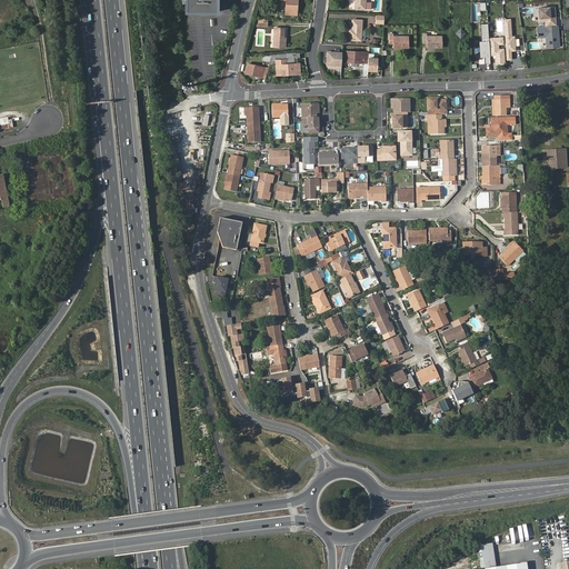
[(217,0),(186,0),(187,11),(218,11),(217,0)]
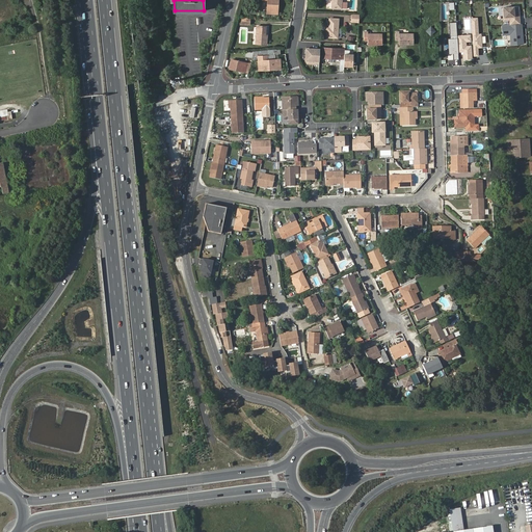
[(276,4),(276,0),(267,0),(267,14),(277,14),(278,4),(276,4)]
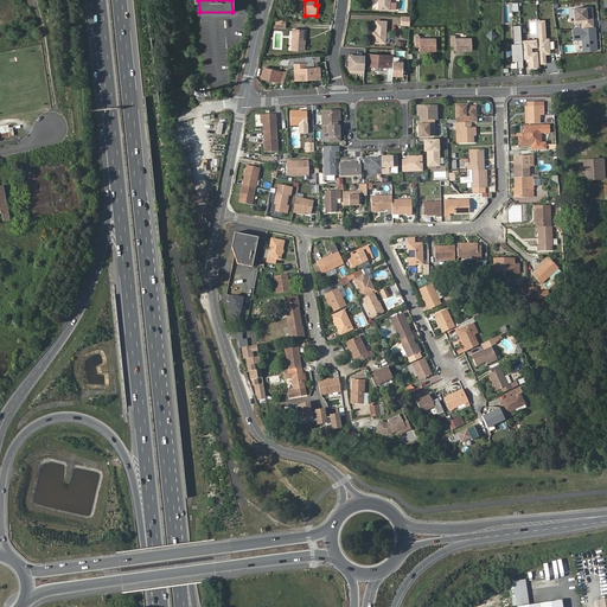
[(592,7),(574,8),(575,23),(582,23),(582,27),(592,27),(594,27),(592,7)]
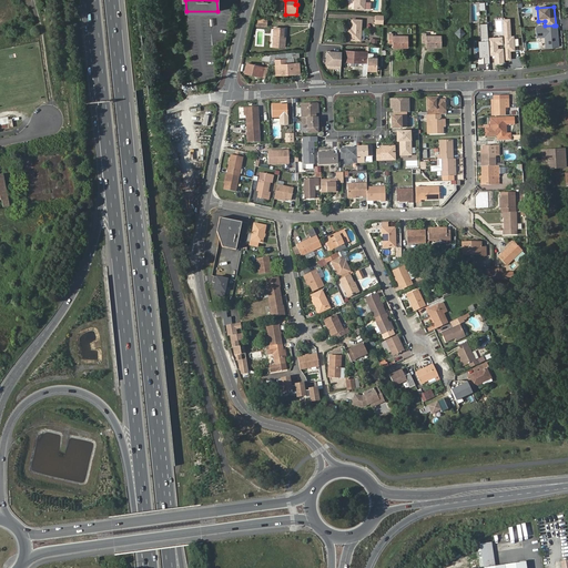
[(375,23),(384,24),(384,16),(375,14),(375,23)]
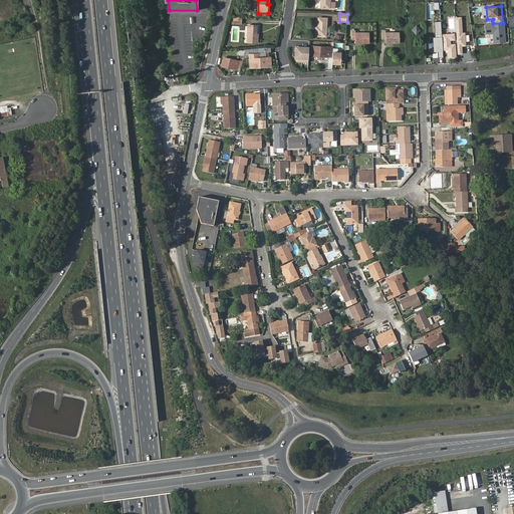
[(315,25),(315,36),(326,36),(327,18),(318,17),(318,26),(315,25)]
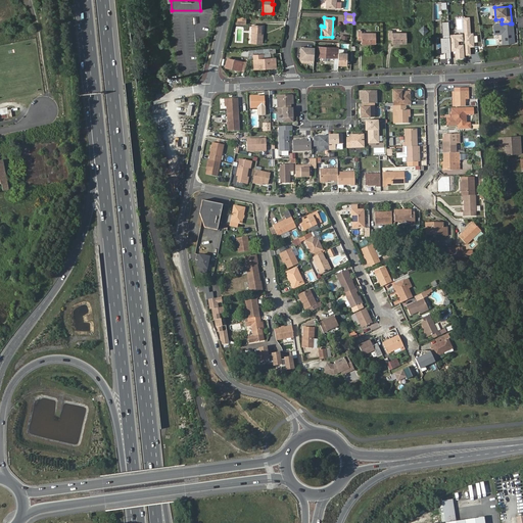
[(449,20),(441,21),(442,37),(440,37),(441,53),(445,53),(446,59),(452,59),(452,51),(456,51),(456,59),(466,58),(466,55),(471,55),(470,47),(474,46),(474,35),(471,35),(470,18),(464,18),(465,34),(450,35),(449,20)]
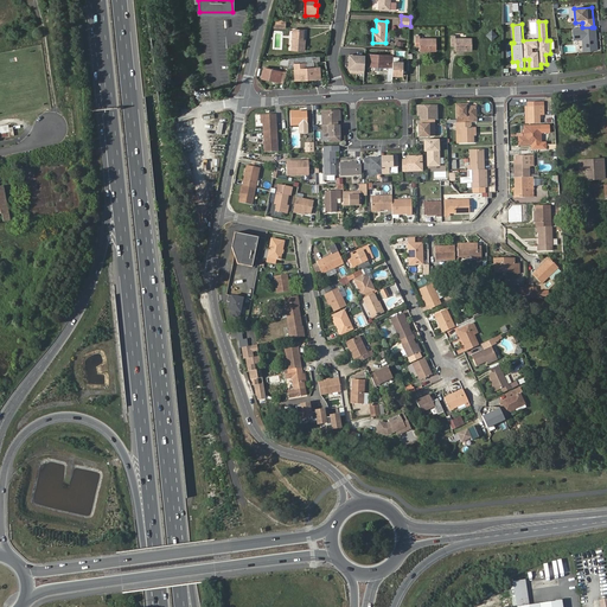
[(596,50),(595,38),(593,38),(592,27),(582,27),(572,29),(573,40),(582,39),(583,51),(596,50)]
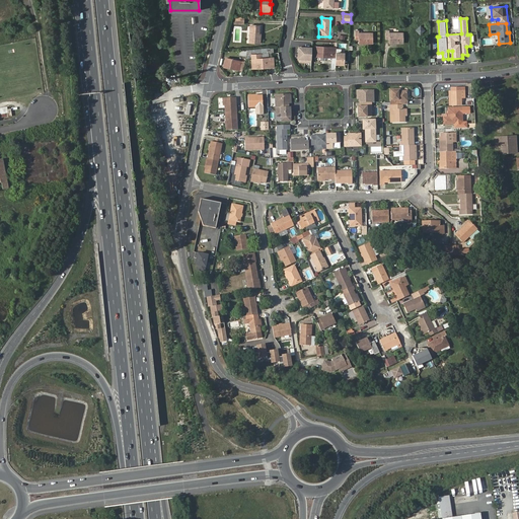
[(250,25),(249,43),(261,43),(261,34),(260,33),(261,25),(250,25)]
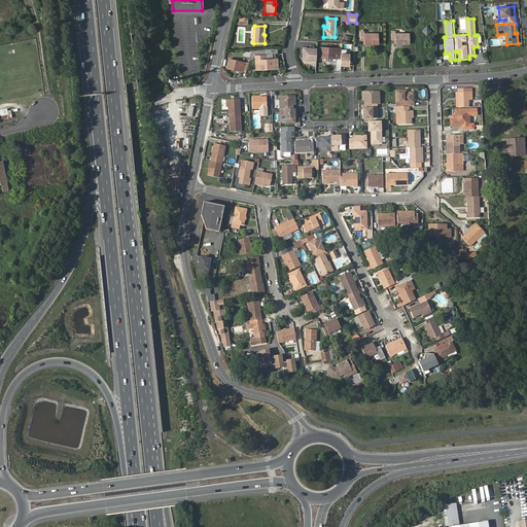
[(361,31),(361,39),(364,39),(364,44),(379,44),(379,33),(364,33),(364,31),(361,31)]
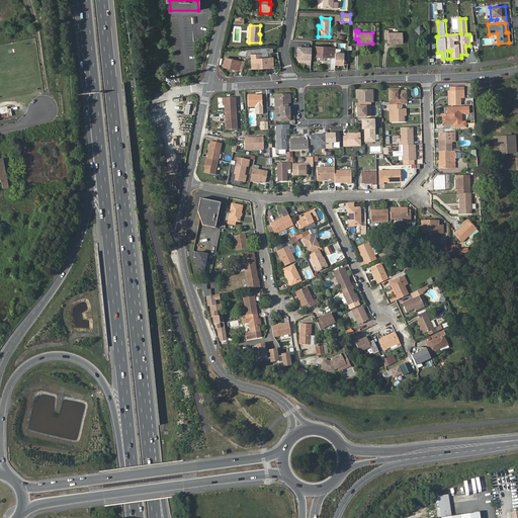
[(385,30),(385,38),(389,38),(389,44),(404,42),(403,32),(389,32),(389,30),(385,30)]
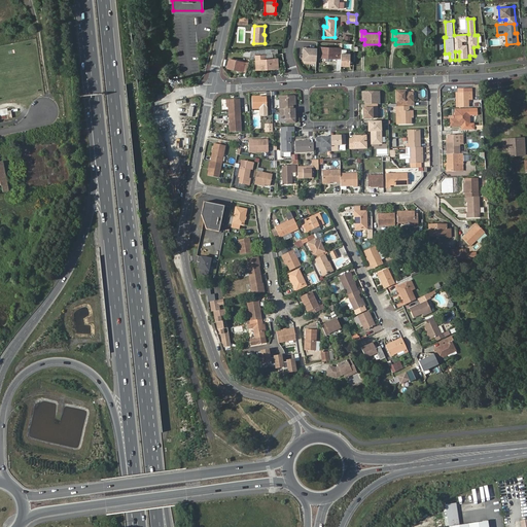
[(316,64),(317,49),(314,49),(314,48),(307,47),(307,49),(304,49),(303,60),(305,63),(316,64)]
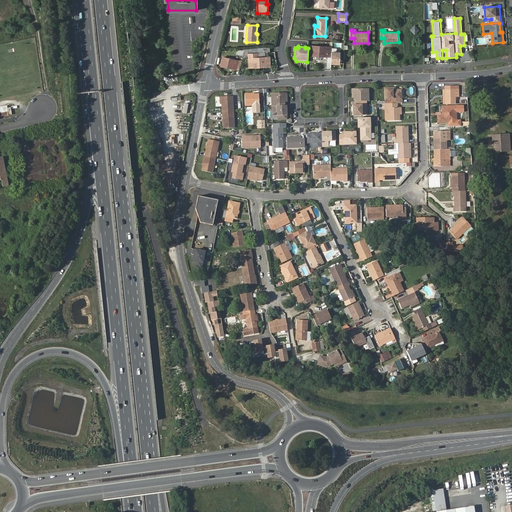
[(322,55),(322,56),(331,56),(330,64),(340,65),(340,51),(332,51),(332,47),(311,46),(310,55),(316,56),(316,54),(322,55)]
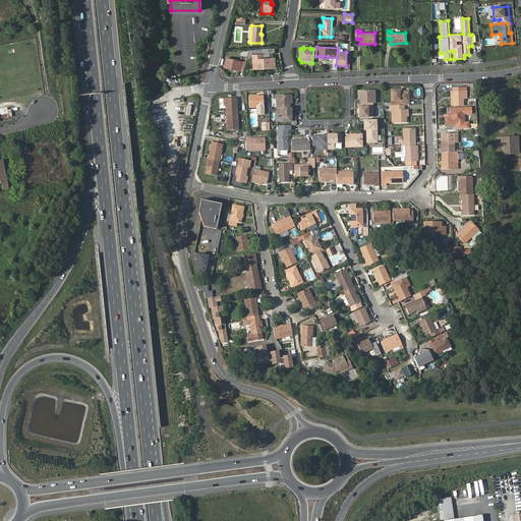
[(256,59),(256,68),(263,68),(263,66),(275,66),(275,58),(259,59),(259,54),(253,55),(253,59),(256,59)]
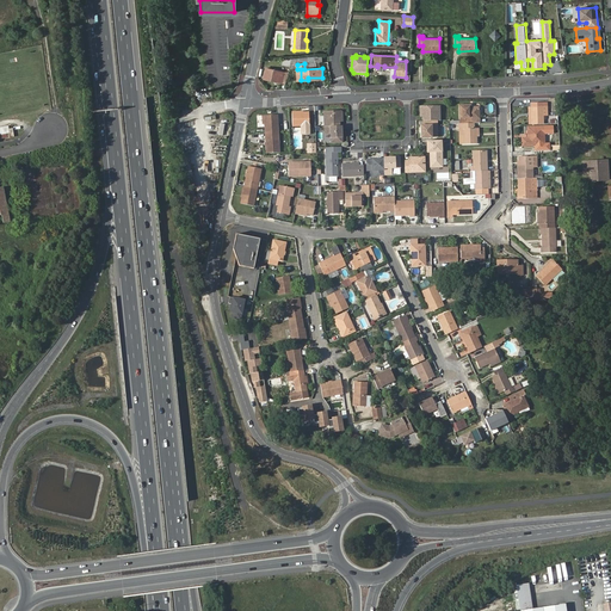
[(266,68),(264,79),(282,82),(284,73),(266,68)]
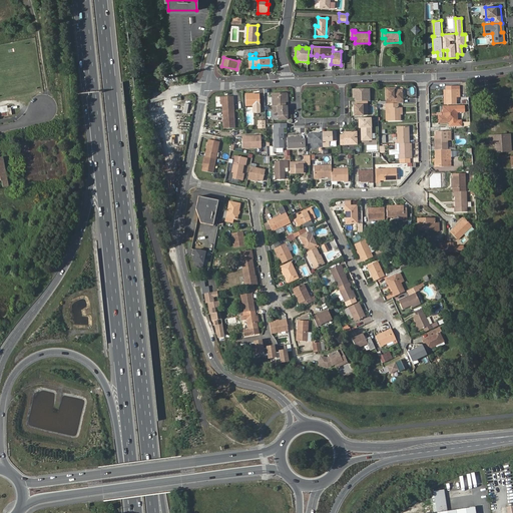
[(459,85),(456,86),(446,86),(446,94),(447,104),(457,104),(456,97),(460,97),(459,85)]
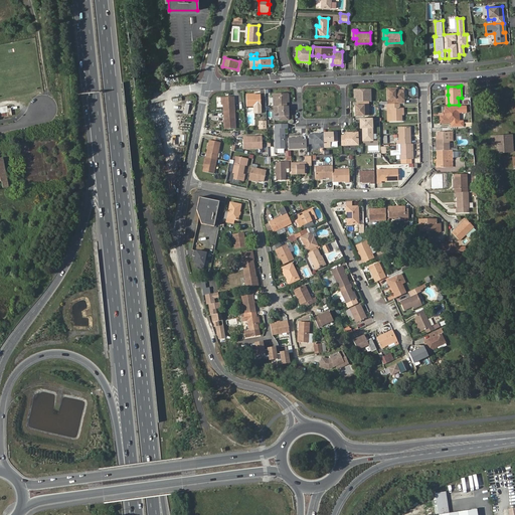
[(371,89),(354,90),(354,98),(357,98),(358,106),(355,106),(355,117),(370,116),(370,102),(372,102),(371,89)]
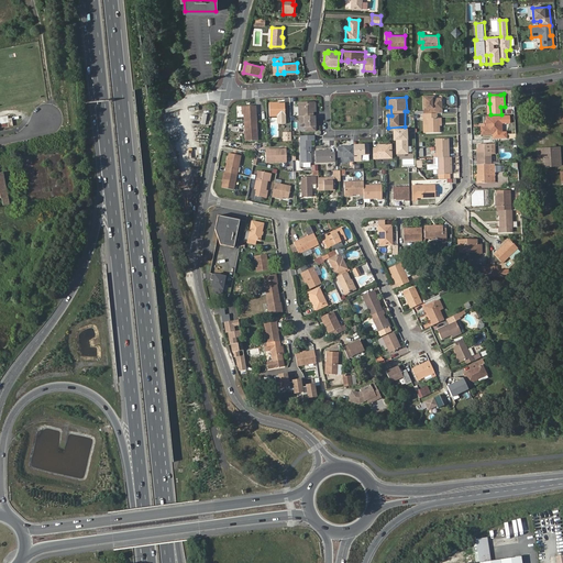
[(433,113),(442,113),(441,98),(434,99),(433,97),(423,97),(423,110),(432,110),(433,113)]
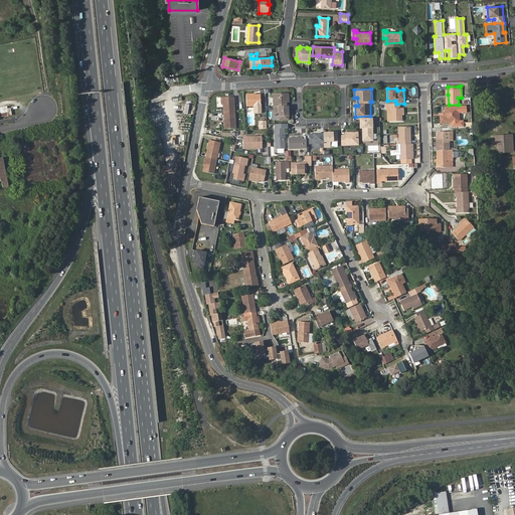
[(273,95),(274,107),(287,107),(286,103),(289,103),(289,100),(288,99),(288,98),(289,98),(289,95),(288,94),(273,95)]
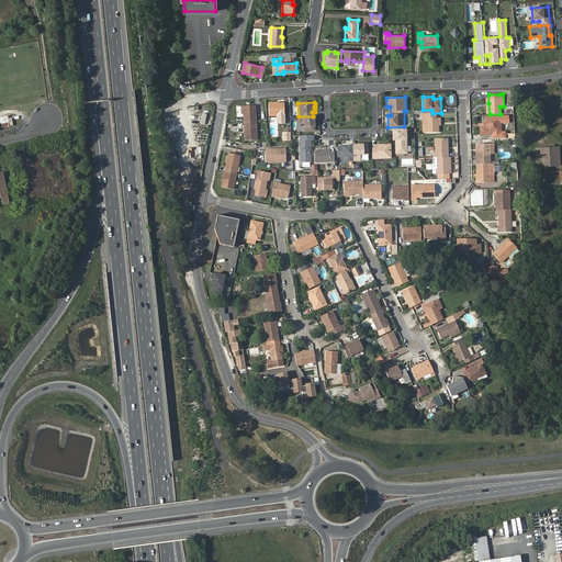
[(279,103),(269,104),(269,116),(278,115),(278,124),(284,124),(284,103),(279,103)]
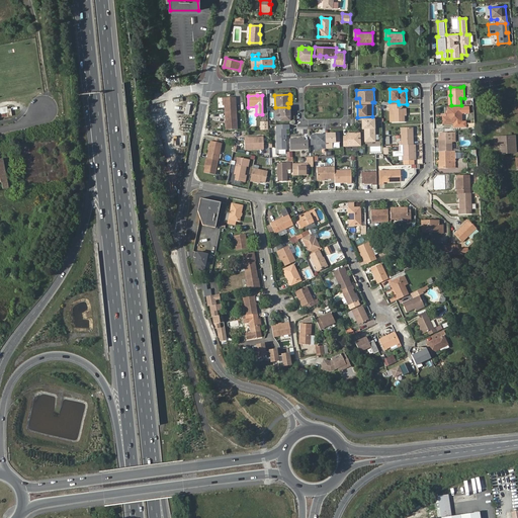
[(225,104),(225,112),(236,111),(235,97),(225,98),(225,104)]
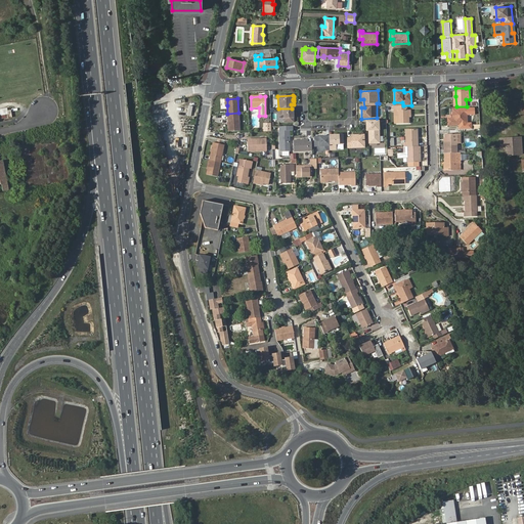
[(403,105),(393,105),(394,111),(397,111),(397,124),(408,123),(408,117),(408,111),(403,111),(403,105)]
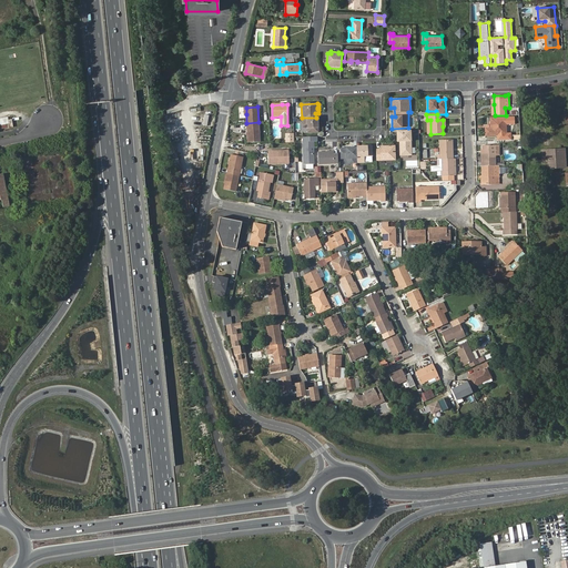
[(0,129),(13,127),(11,117),(0,118),(0,129)]
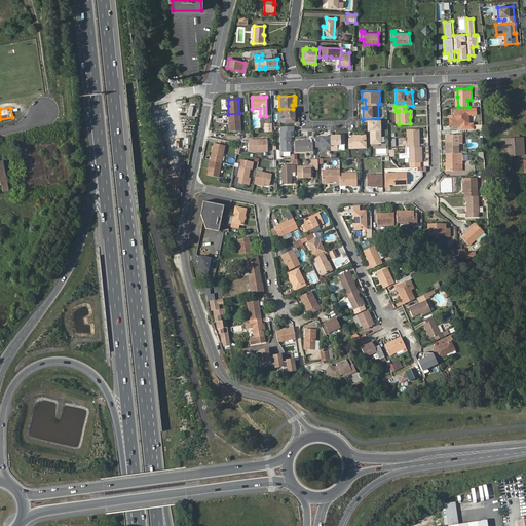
[(293,109),(279,109),(279,115),(285,115),(285,123),(295,122),(294,113),(293,113),(293,109)]
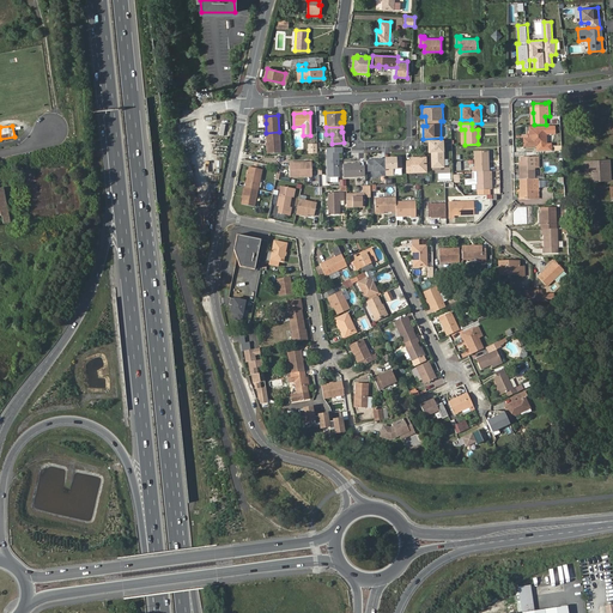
[(529,128),(530,139),(525,139),(525,146),(546,145),(546,138),(546,128),(546,127),(529,128)]
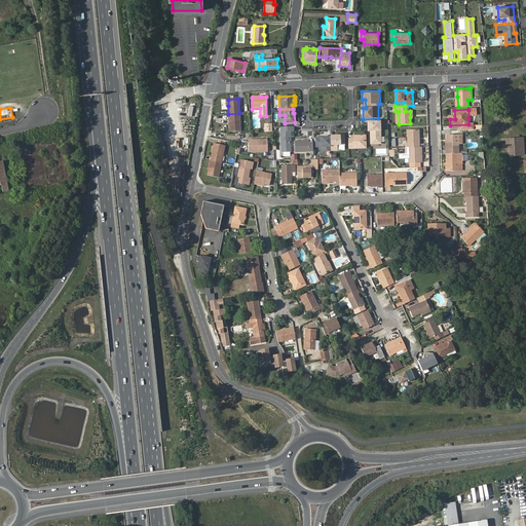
[(239,113),(228,114),(229,122),(229,125),(229,132),(240,130),(239,113)]
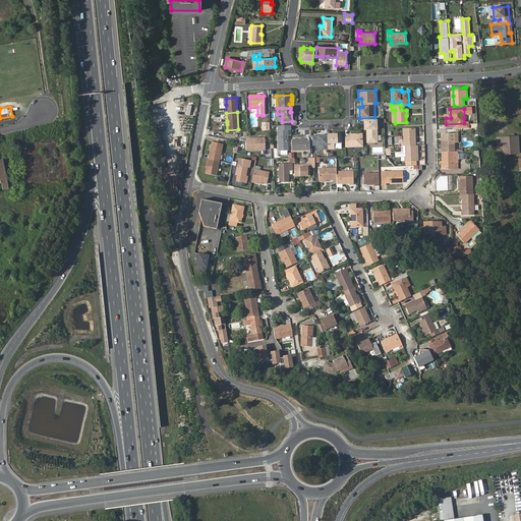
[(377,119),(364,120),(364,128),(366,127),(367,129),(367,142),(377,141),(377,119)]
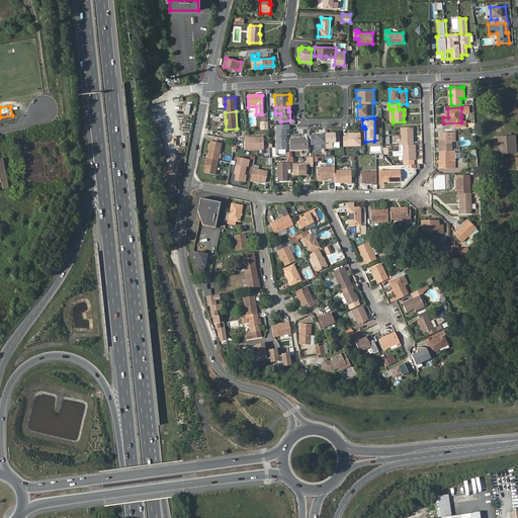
[(289,124),(276,125),(276,150),(286,150),(286,130),(289,130),(289,124)]
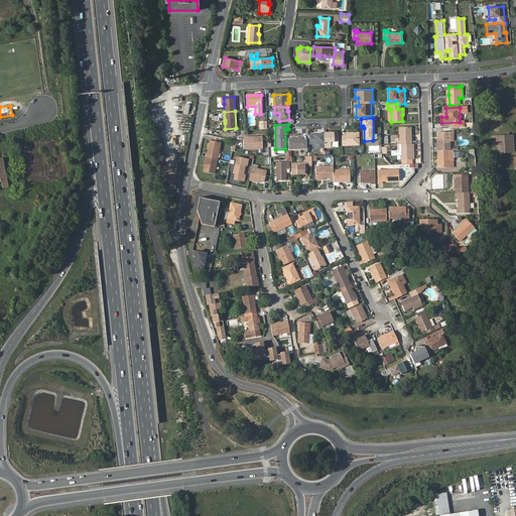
[(400,140),(400,144),(401,144),(409,144),(409,137),(411,136),(410,127),(399,127),(400,140)]
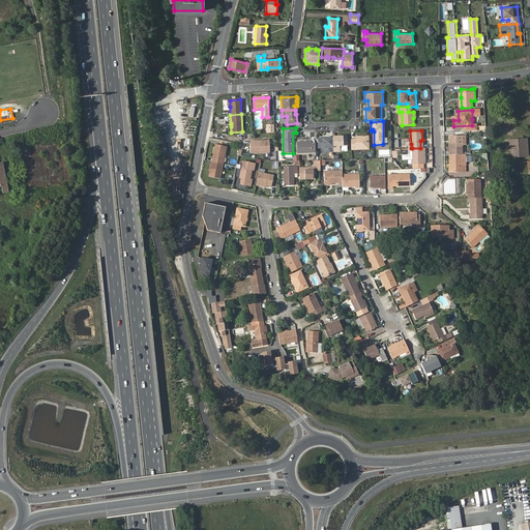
[(448,146),(449,155),(461,154),(463,154),(462,145),(462,136),(449,136),(449,140),(449,146),(448,146)]
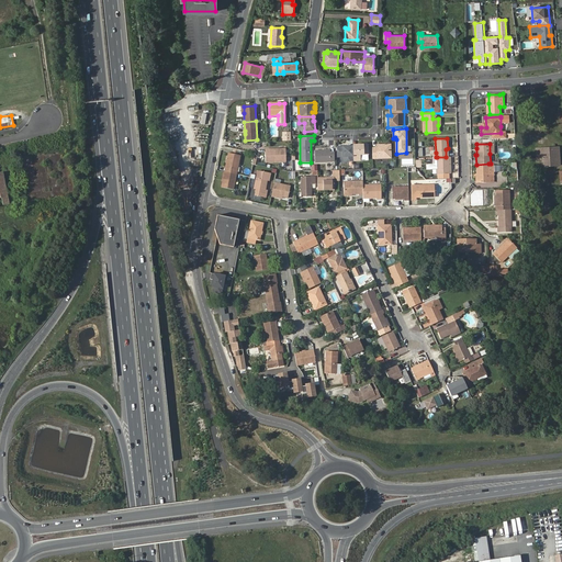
[(352,145),(337,146),(337,158),(343,157),(343,161),(353,161),(352,145)]
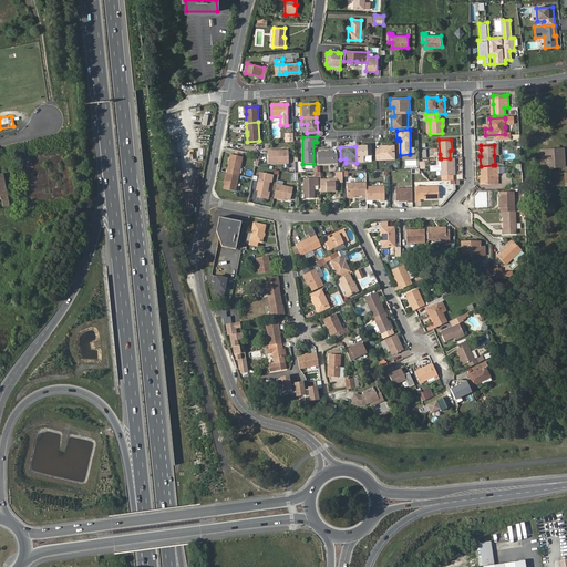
[(357,148),(357,163),(363,162),(363,156),(371,155),(371,146),(361,146),(361,147),(357,148)]
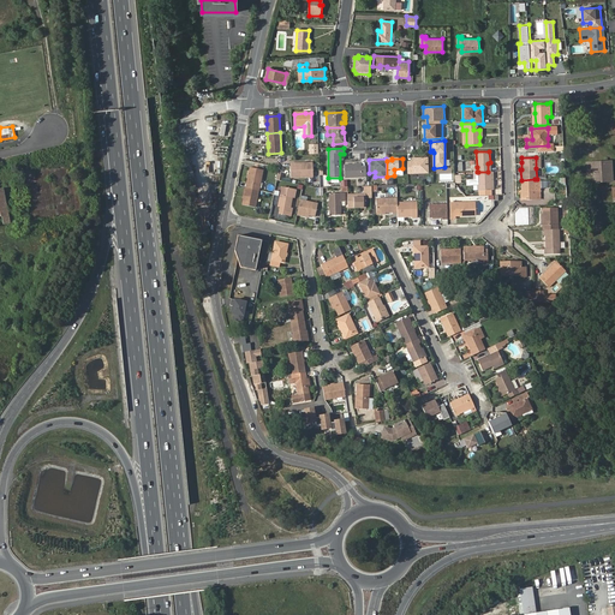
[(428,159),(412,159),(412,162),(407,162),(408,174),(428,173),(428,166),(424,166),(424,163),(428,163),(428,159)]
